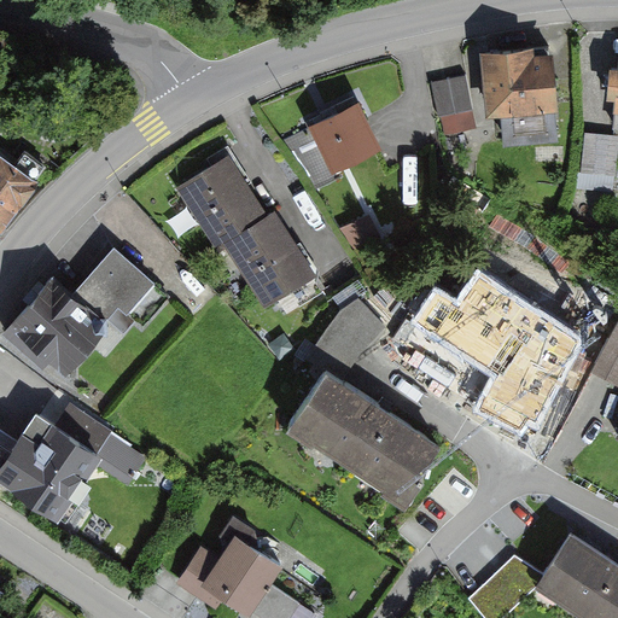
[(481,45),(487,110),(501,109),(503,139),(559,133),(557,104),(559,103),(554,45),(536,47),(535,39),(481,45)]
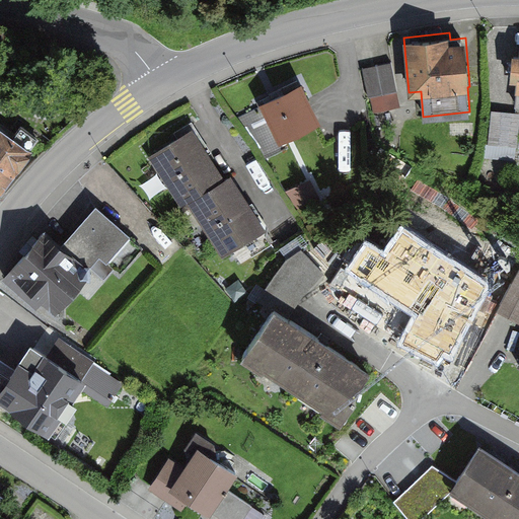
[(392,63),(362,69),(368,97),(371,96),(398,91),(392,63)]
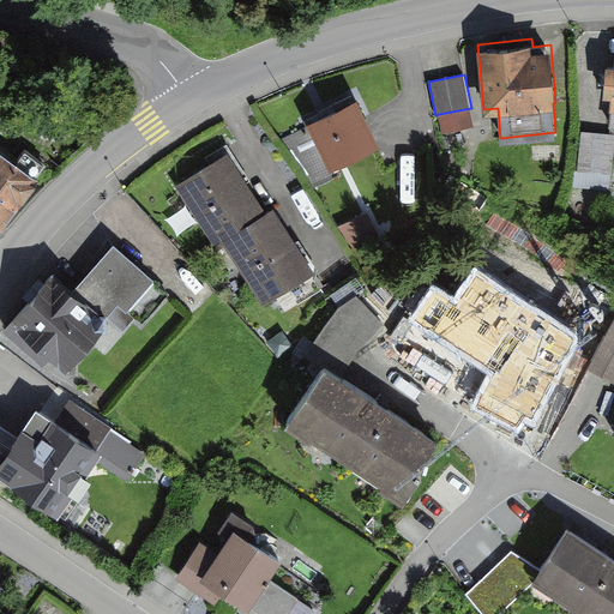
[(356,101),(309,125),(311,127),(287,139),(312,187),(336,175),(332,169),(379,145),(356,101)]
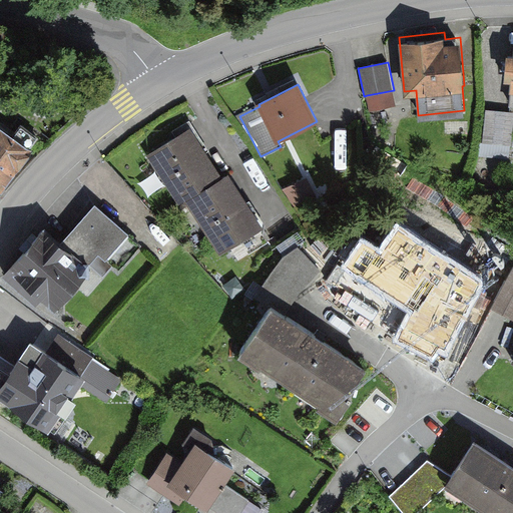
[(397,105),(394,90),(367,95),(370,110),(397,105)]
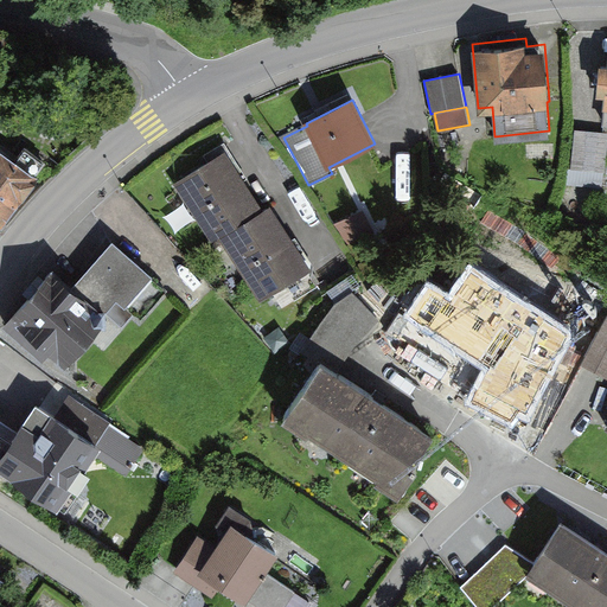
[(606,131),(575,131),(574,186),(606,185),(606,131)]
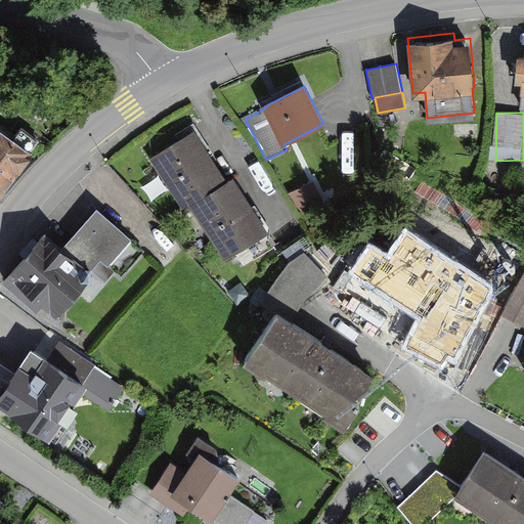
[(35,149),(32,146),(39,137),(22,125),(15,135),(0,124),(0,192),(2,194),(35,149)]
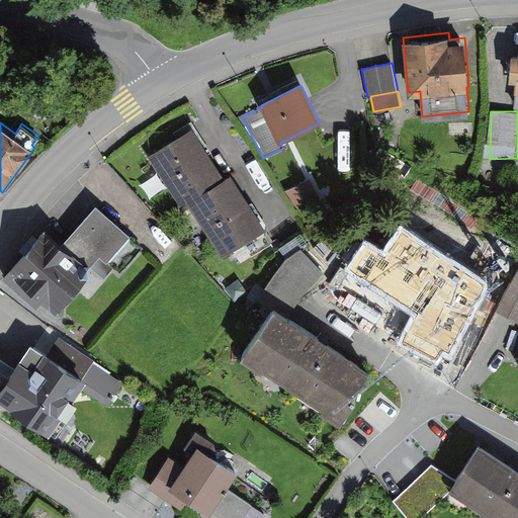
[(228,178),(192,125),(148,155),(150,157),(182,207),(189,203),(203,194),(209,190),(228,178)]
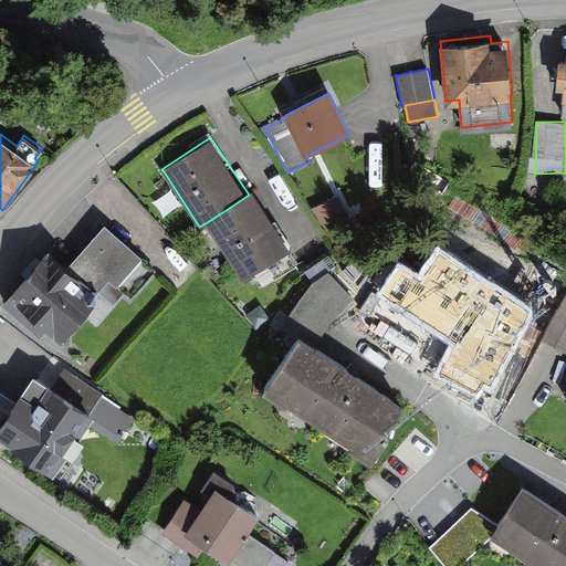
[(254,191),(249,195),(229,208),(222,212),(207,222),(243,279),(251,273),(291,248),(254,191)]
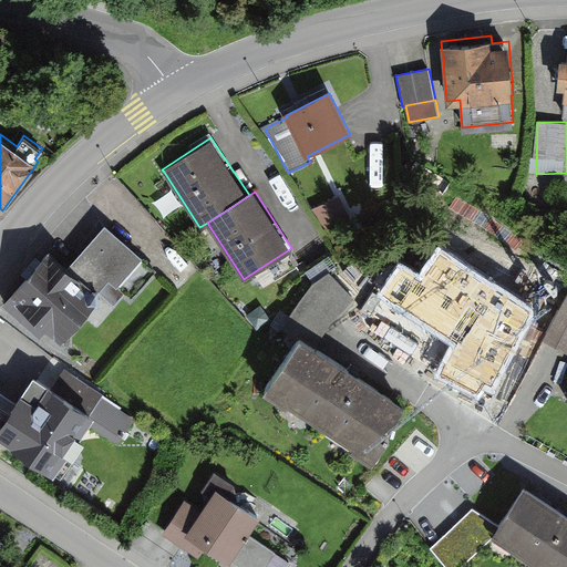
[(66,268),(49,253),(10,296),(60,340),(100,296),(114,308),(127,294),(121,288),(144,261),(105,226),(66,268)]
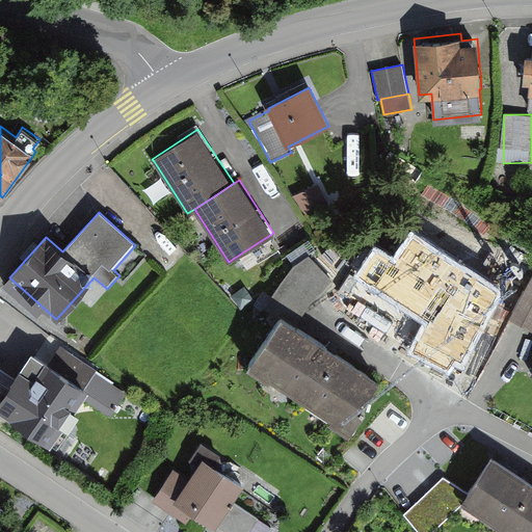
[(402,313),(440,333),(470,272),(432,253),(402,313)]
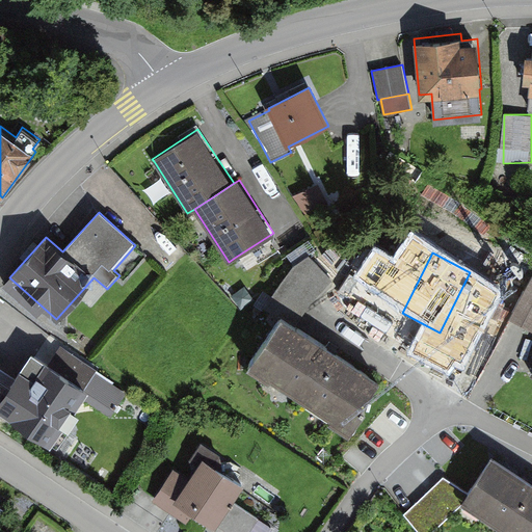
[(531,276),(530,276),(511,316),(531,325),(531,276)]
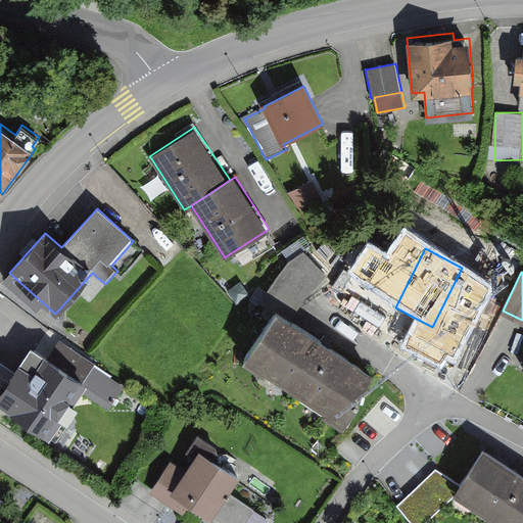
[(373,371),(277,305),(242,358),(265,372),(267,369),(325,409),(323,412),(342,425),(361,398),(357,395),(373,371)]
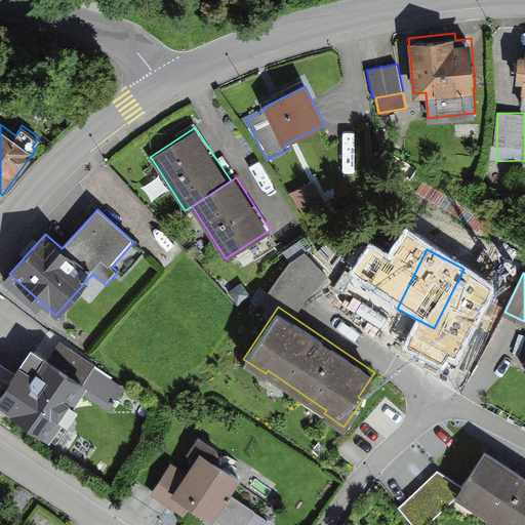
[(49,332),(38,349),(86,379),(96,364),(49,332)]
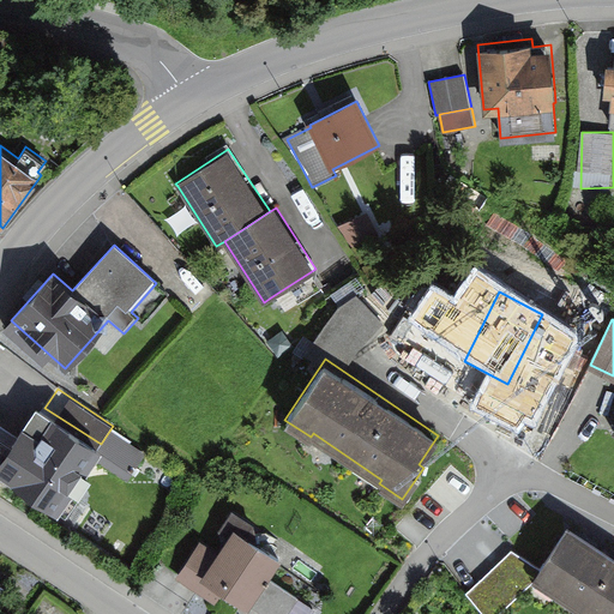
[(44,408),(36,402),(0,455),(0,471),(58,510),(102,445),(101,444),(44,408)]
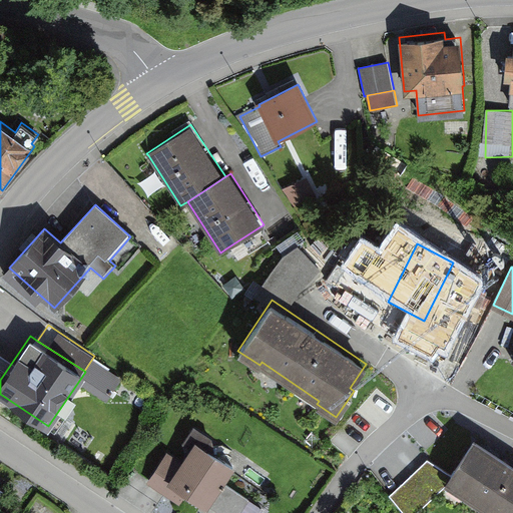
[(181,460),(165,451),(146,482),(183,505),(189,494),(207,505),(233,462),(194,438),(181,460)]
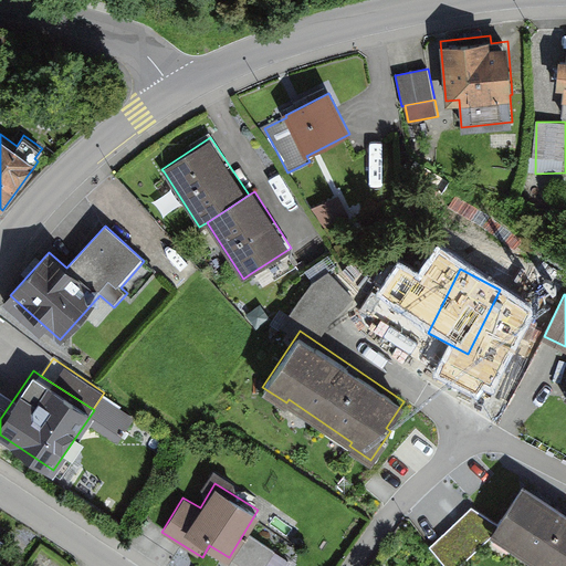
[(565,565),(565,514),(523,486),(491,536),(537,565),(565,565)]
